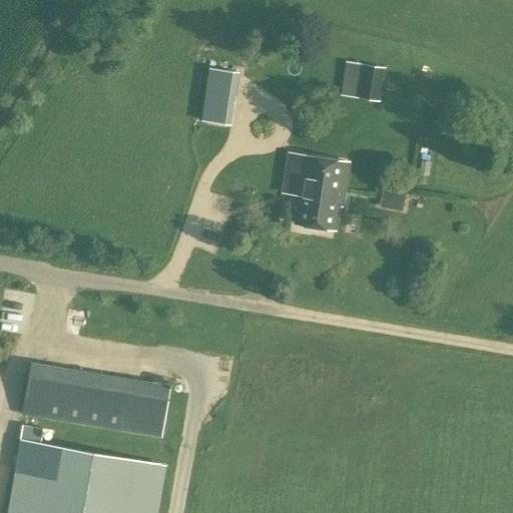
[(379,101),(384,67),(346,61),(340,95),(379,101)]
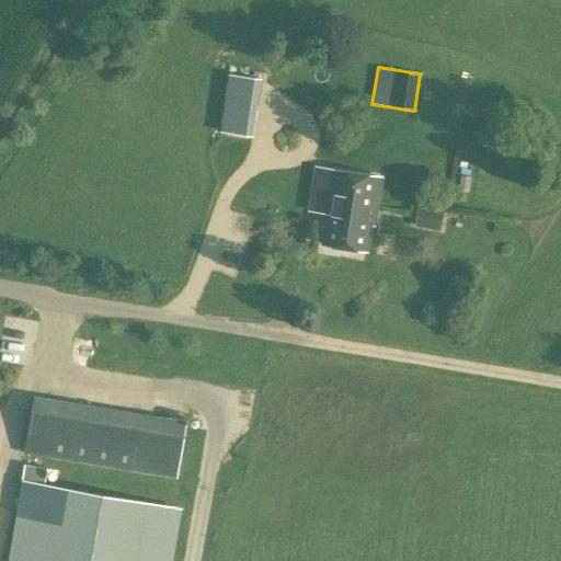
[(252,137),(261,78),(228,73),(219,132),(252,137)]
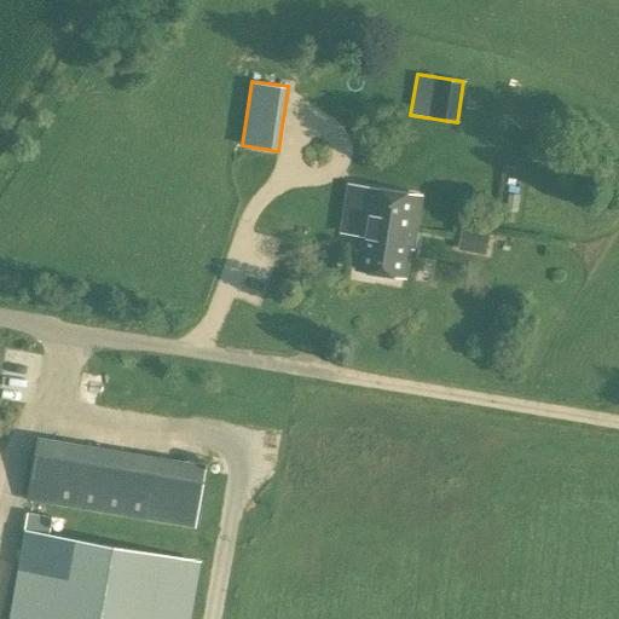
[(399,230),(415,232),(420,197),(348,185),(341,232),(353,233),(354,226),(358,227),(359,226),(399,232),(399,230)]
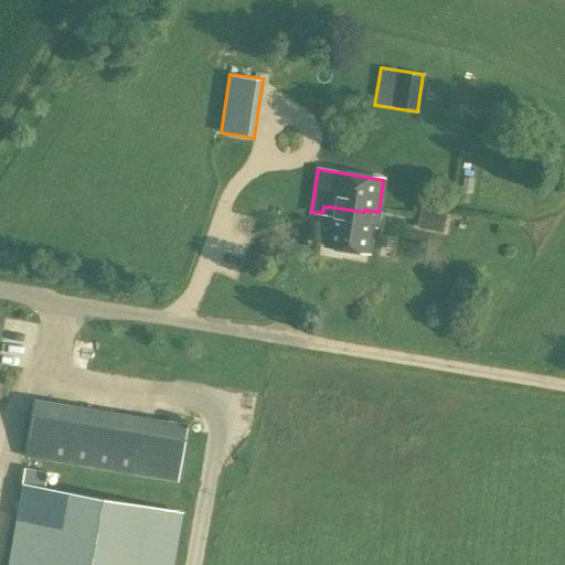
[(323,206),(322,213),(326,214),(323,228),(327,230),(323,247),(369,254),(373,227),(375,228),(379,212),(364,210),(364,212),(328,206),(327,208),(323,206)]
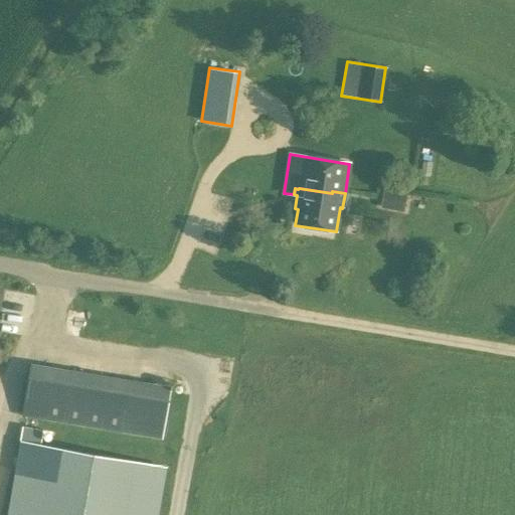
[(166,439),(175,385),(33,361),(22,428),(162,452),(163,442),(110,433),(111,430),(166,439)]
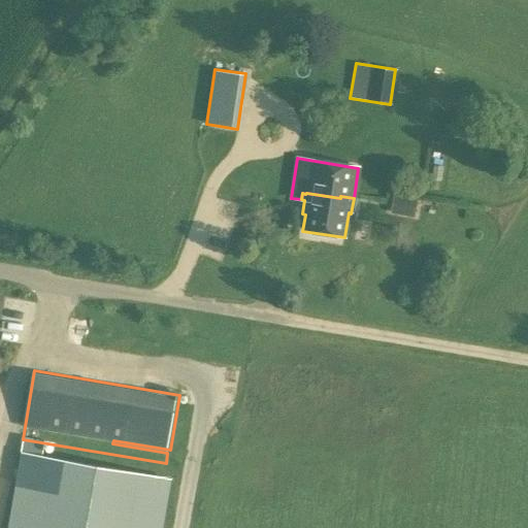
[(14,488),(7,527),(160,527),(168,482),(64,464),(58,495),(14,488)]
